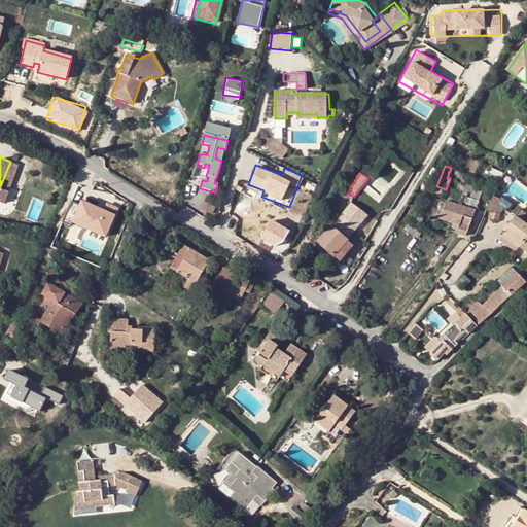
[(455,195),(460,197),(478,202),(482,190),(472,187),(473,185),(467,183),(467,185),(465,184),(464,186),(458,185),(455,195)]
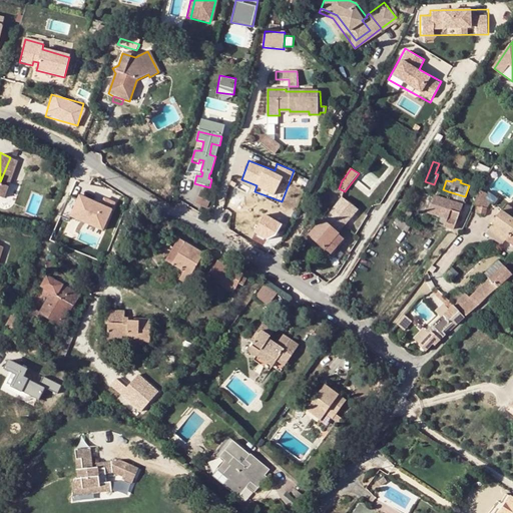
[(434,184),(425,181),(422,188),(431,192),(434,184)]
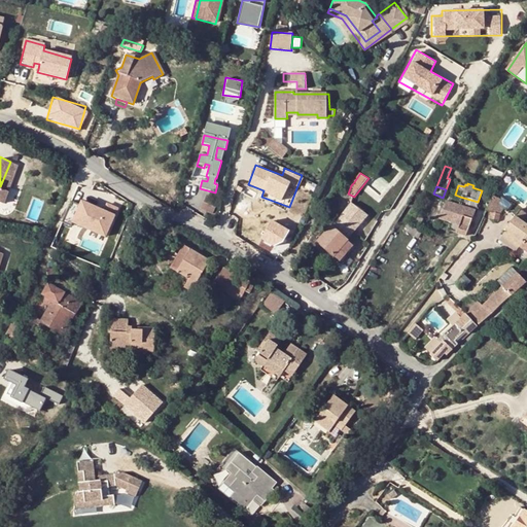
[(501,199),(494,196),(487,210),(492,211),(490,218),(499,220),(501,213),(505,208),(507,210),(514,204),(502,197),(501,199)]
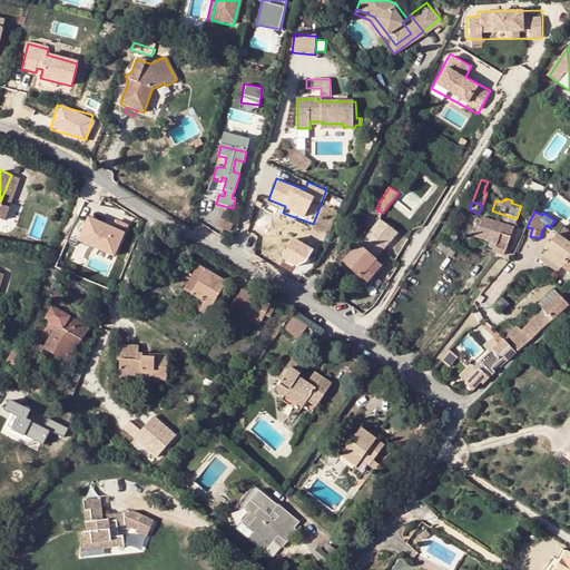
[(517,218),(498,213),(497,219),(495,223),(485,241),(495,245),(492,253),(502,256),(517,218)]
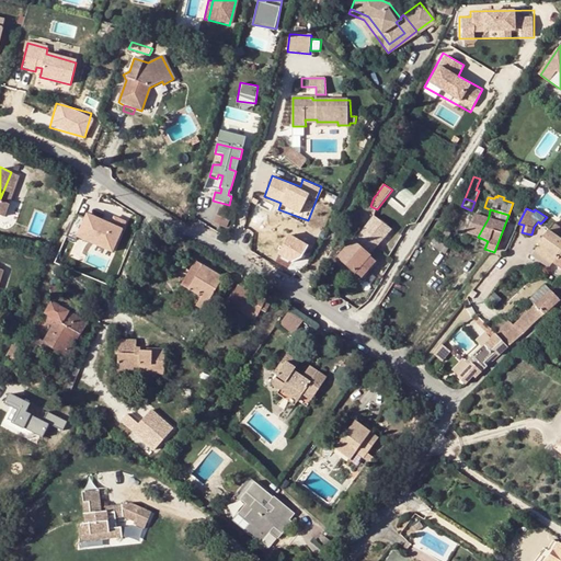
[(109,253),(121,228),(82,210),(71,236),(109,253)]
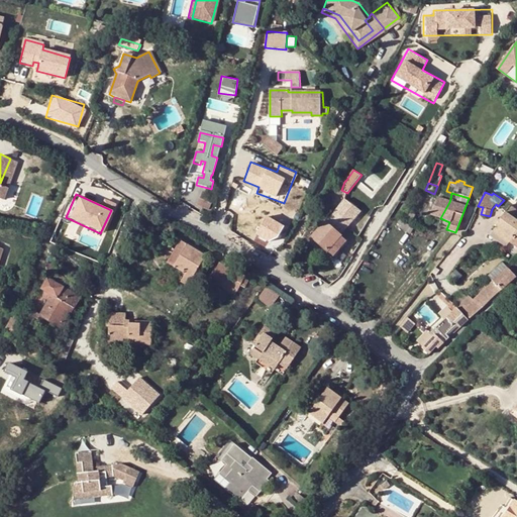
[(343,201),(337,197),(330,208),(334,211),(343,201)]
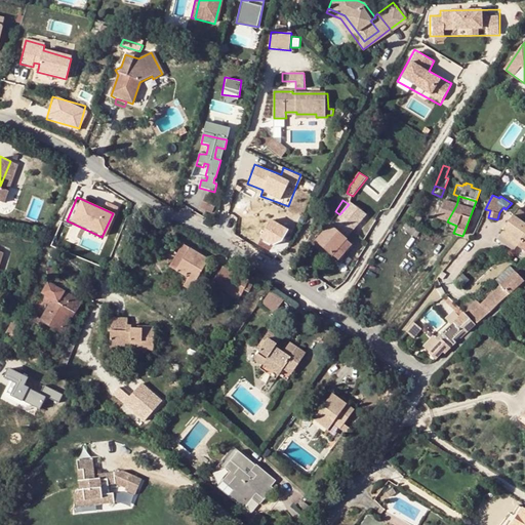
[(114,213),(118,206),(107,201),(104,208),(114,213)]
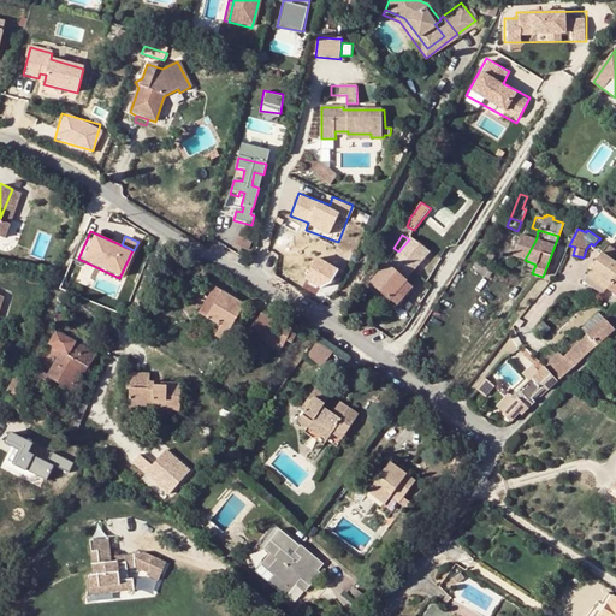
[(513,256),(525,260),(535,241),(521,236),(513,256)]
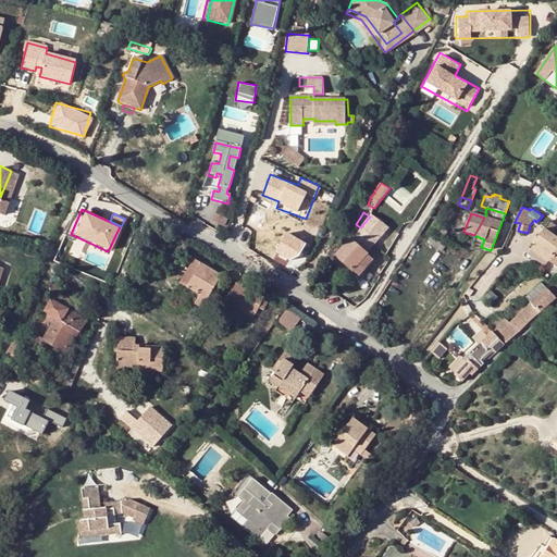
[(512,224),(517,215),(511,213),(508,223),(512,224)]
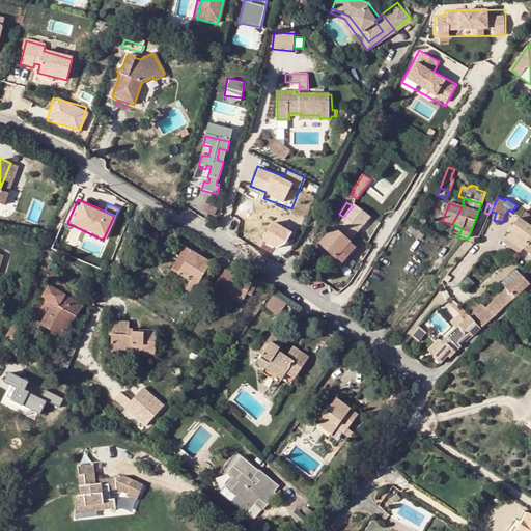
[(370,218),(354,205),(320,245),(334,258),(340,251),(343,254),(352,244),(348,242),(370,218)]
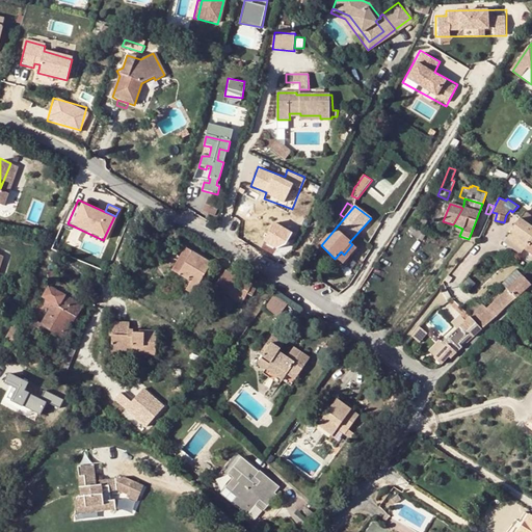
[(507,239),(525,250),(531,240),(531,228),(526,224),(531,218),(525,214),(512,228),(513,230),(507,239)]
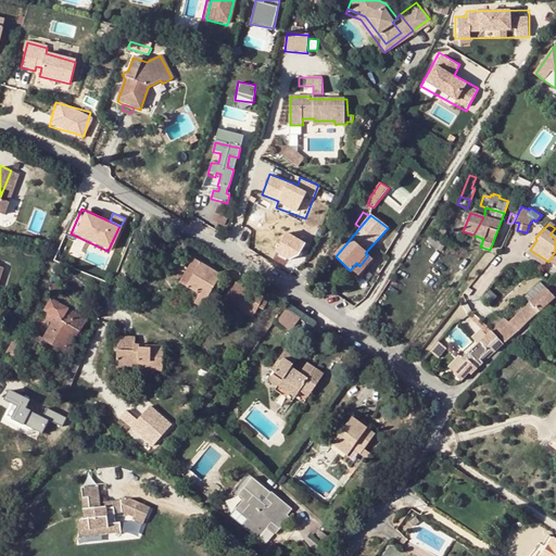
[(444,232),(441,230),(434,226),(430,231),(441,239),(444,232)]
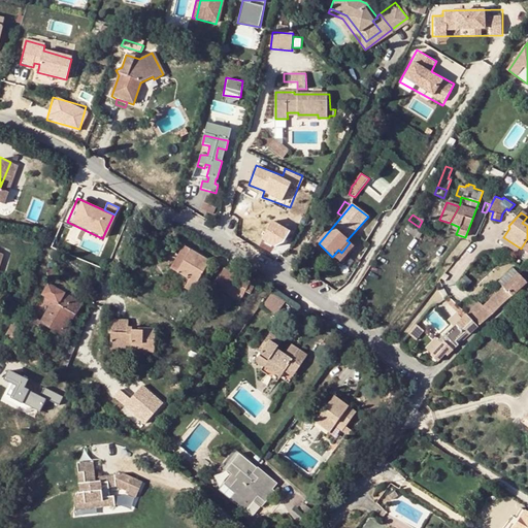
[(269,220),(260,236),(281,248),(290,231),(269,220)]
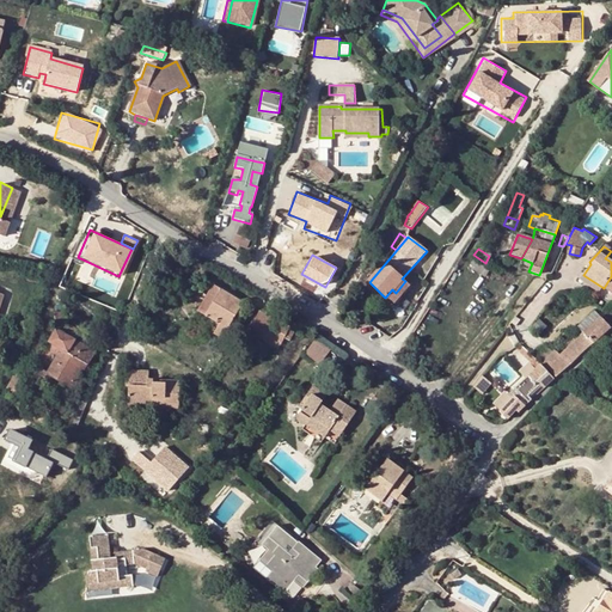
[(521,258),(518,267),(528,271),(532,263),(521,258)]
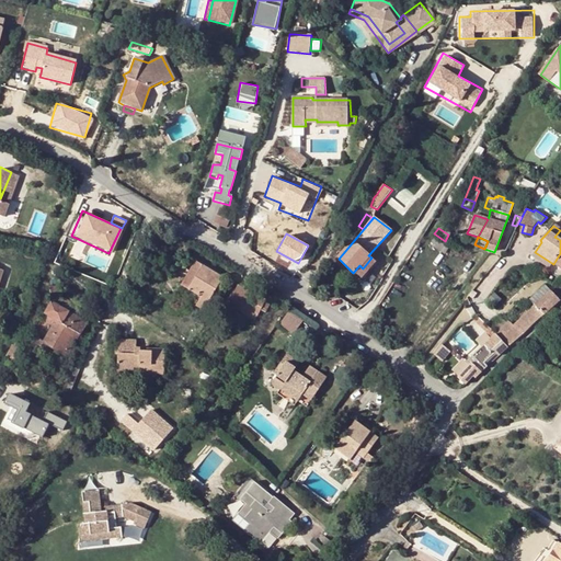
[(450,247),(434,238),(431,244),(446,254),(450,247)]
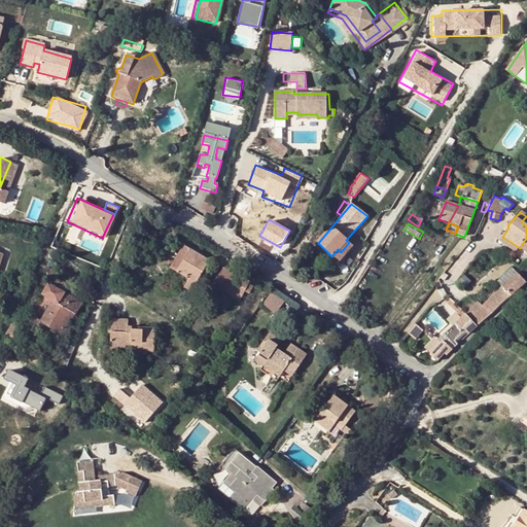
[(520,248),(502,237),(499,240),(517,252),(520,248)]
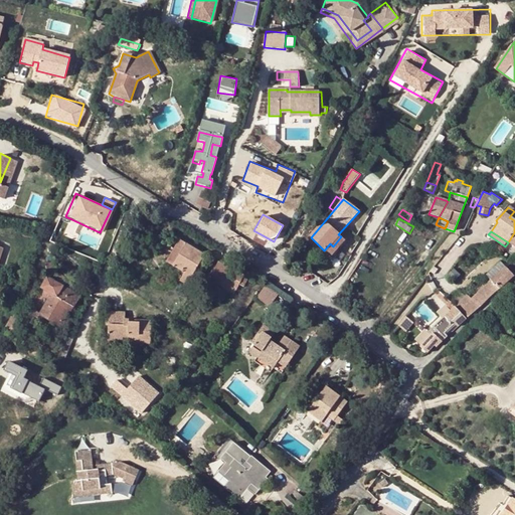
[(344,240),(341,236),(333,246),(330,243),(324,250),(330,255),(344,240)]
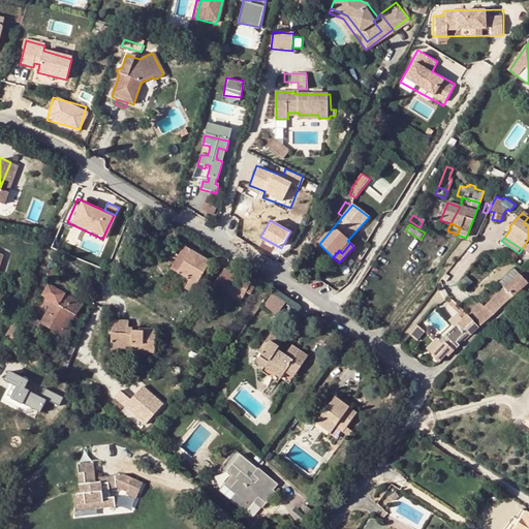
[(184,248),(170,270),(190,281),(185,289),(195,296),(201,286),(197,283),(210,262),(184,248)]
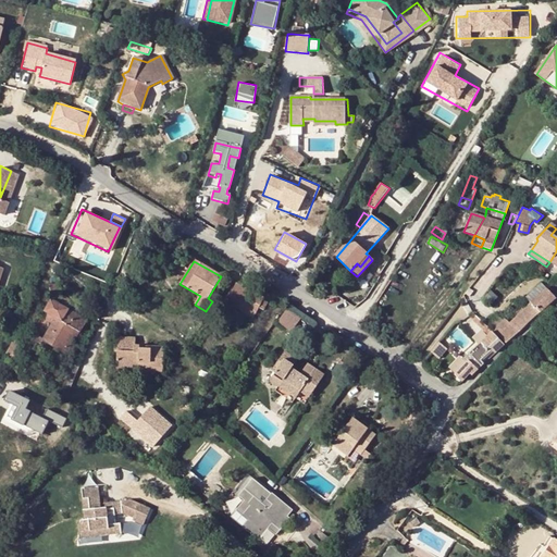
[(4,270),(0,282),(0,306),(11,271),(4,270)]
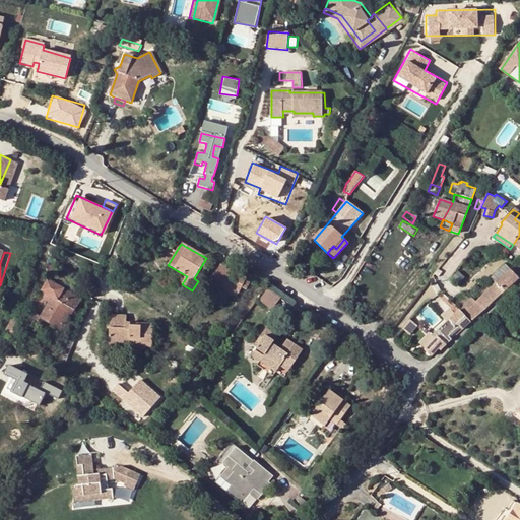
[(490,278),(495,283),(509,270),(504,264),(490,278)]
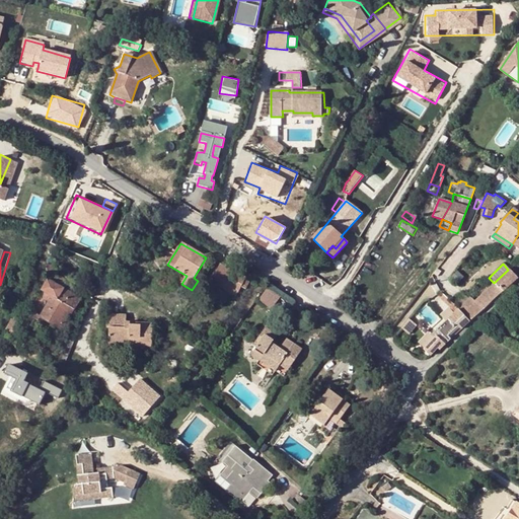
[(211,282),(216,285),(226,268),(220,265),(211,282)]
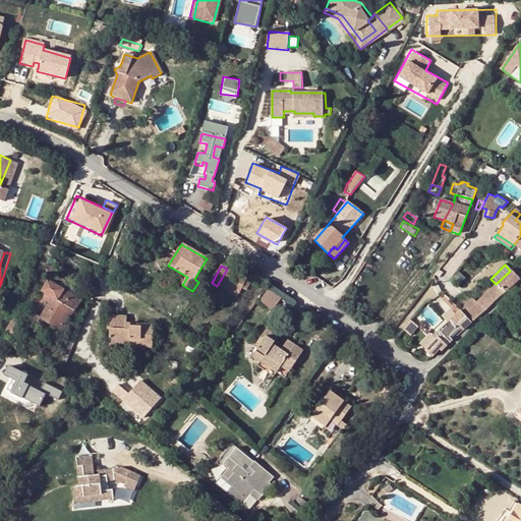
[(47,269),(49,281),(53,284),(57,276),(55,267),(47,269)]
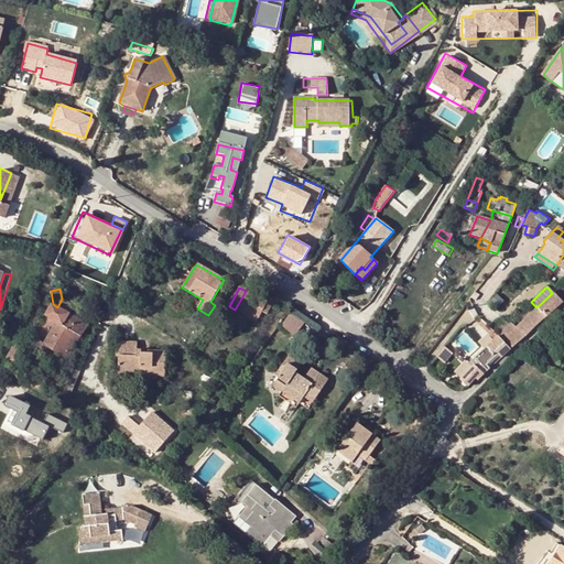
[(246,291),(235,310),(255,322),(261,313),(267,315),(271,307),(267,305),(267,303),(246,291)]
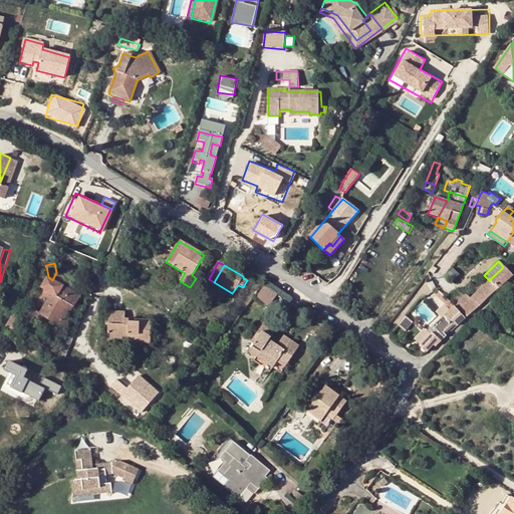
[(460,310),(468,319),(513,276),(503,267),(489,280),(489,281),(472,298),(467,293),(454,307),(459,311),(460,310)]
